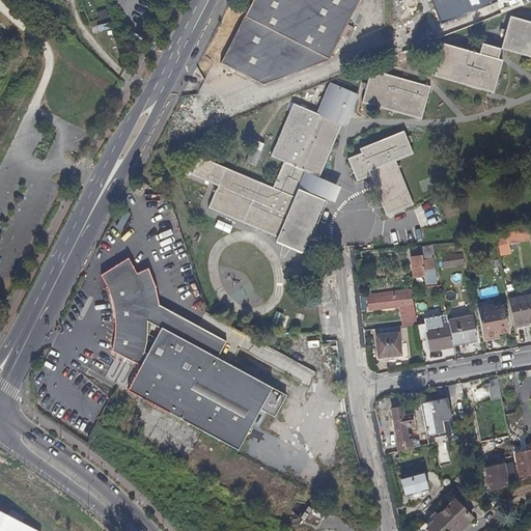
[(357,0),(251,0),(249,6),(233,36),(218,66),(241,78),(258,87),(281,79),(305,71),(326,62),(334,47),(340,50),(345,39),(339,36),(343,27),(352,12),(357,0)]
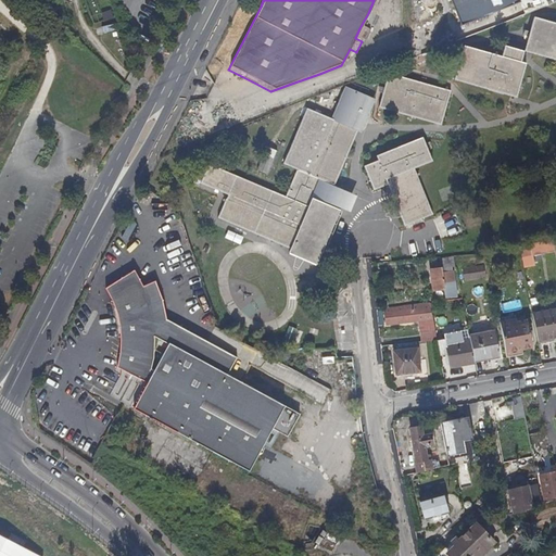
[(513,0),(446,0),(456,25),(514,2),(513,0)]
